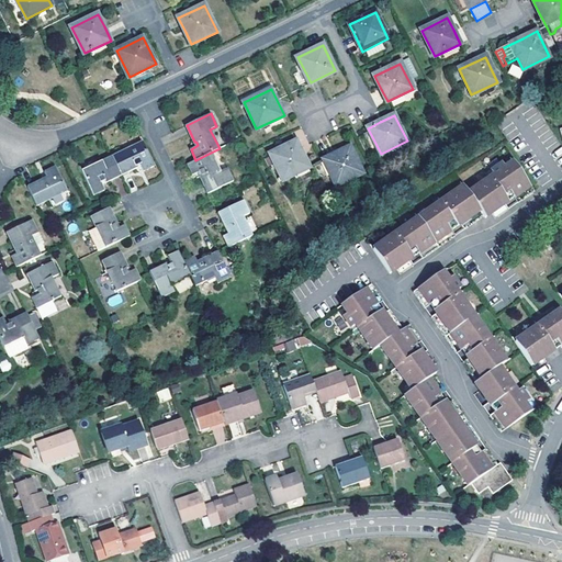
[(269,166),(276,164),(283,180),(308,167),(300,149),(296,142),(265,157),(269,166)]
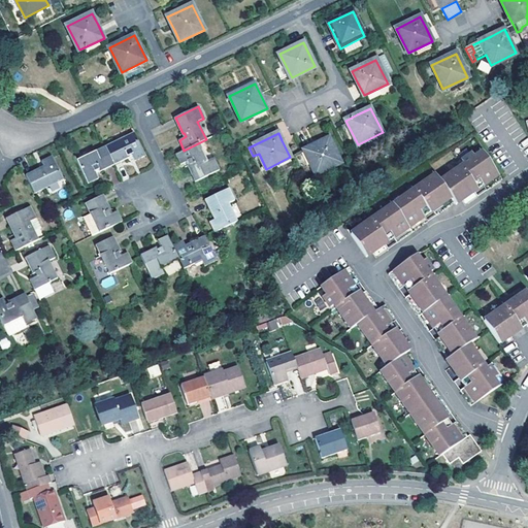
[(134,134),(105,149),(113,164),(129,157),(128,156),(132,154),(135,160),(144,156),(134,134)]
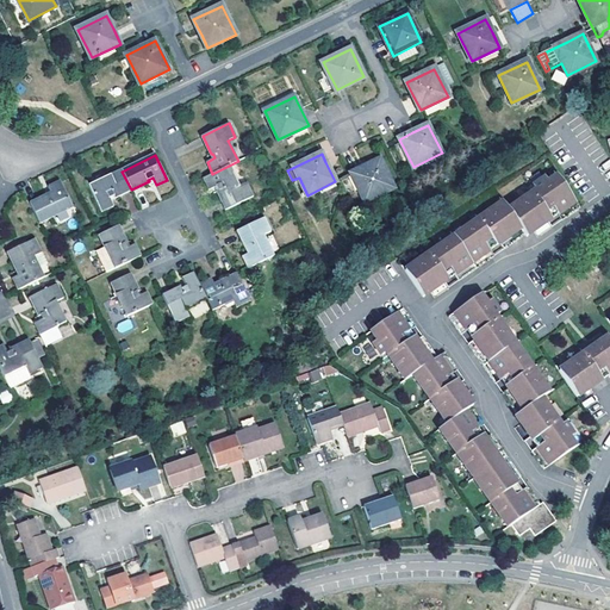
[(363,168),(352,173),(366,201),(393,187),(380,160),(363,168)]
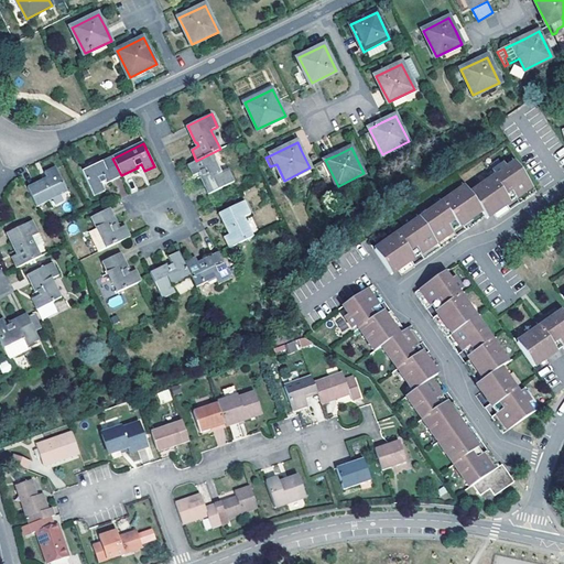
[(196,161),(188,164),(194,175),(201,172),(202,174),(203,176),(201,176),(209,194),(235,182),(228,170),(220,173),(212,153),(196,161)]
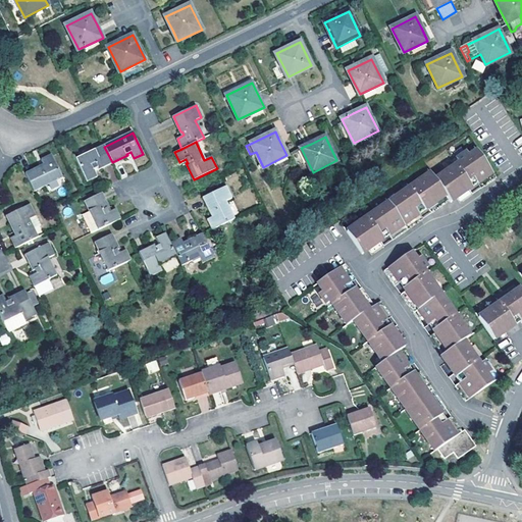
[(98,169),(112,162),(104,147),(76,160),(88,180),(97,176),(94,169),(96,169),(98,168),(98,169)]
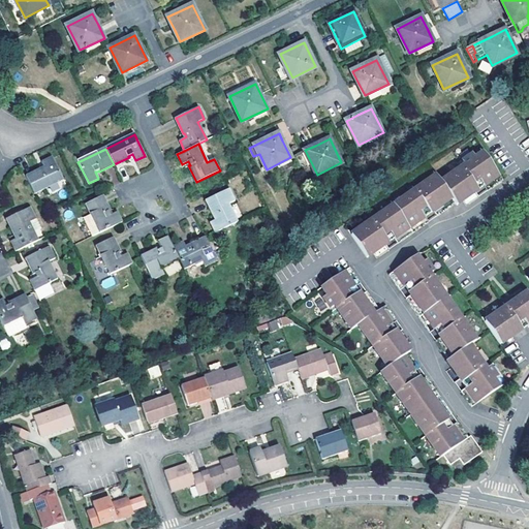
[(399,244),(430,222),(427,217),(431,214),(435,212),(438,217),(458,204),(459,205),(481,189),(487,186),(490,191),(506,180),(487,153),(479,158),(477,155),(466,162),(468,166),(444,183),(439,176),(352,235),(368,256),(392,241),(396,239),(399,244)]
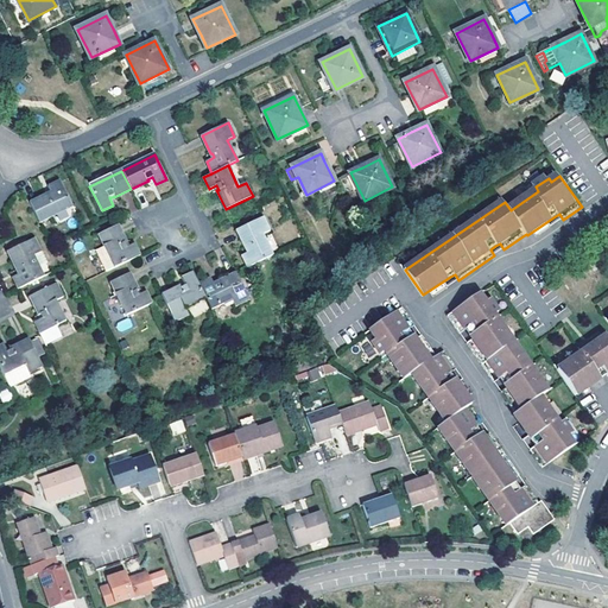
[(48,195),(31,203),(40,222),(73,206),(61,181),(49,187),(54,196),(50,197),(48,195)]
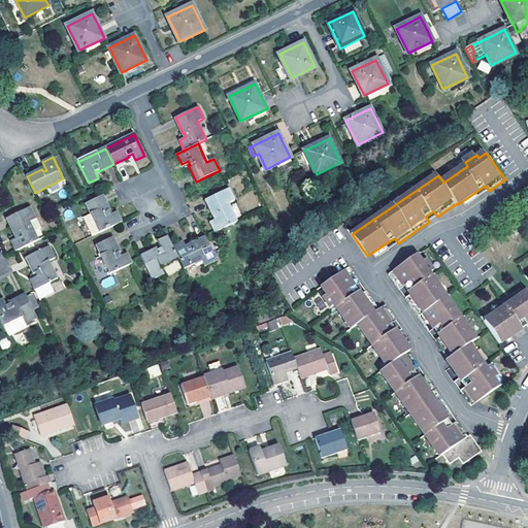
[(219,218),(209,222),(215,232),(237,222),(229,203),(235,200),(229,189),(206,200),(213,217),(217,215),(218,217),(219,218)]
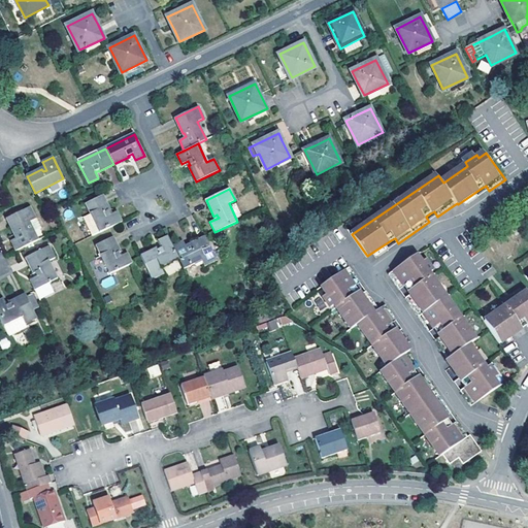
[(86,203),(100,232),(122,221),(118,211),(109,216),(109,213),(108,211),(110,210),(103,195),(86,203)]
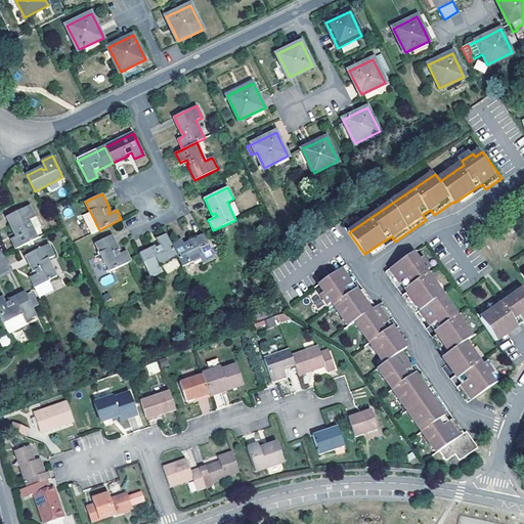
[(11,239),(16,250),(38,238),(30,220),(36,217),(30,206),(6,217),(14,233),(15,232),(16,234),(17,235),(11,239)]
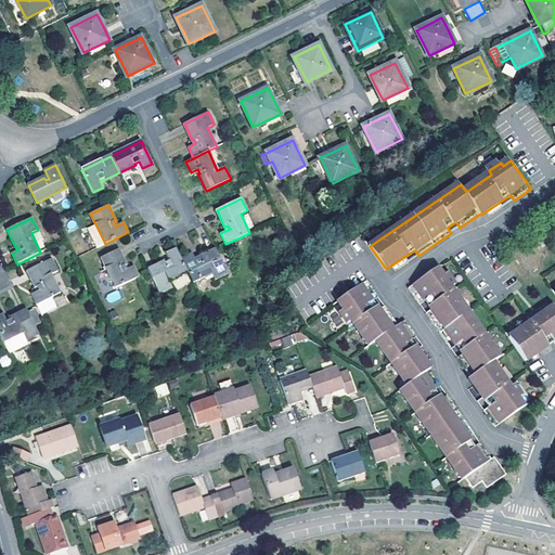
[(165,260),(147,269),(149,271),(159,294),(172,287),(169,281),(189,272),(182,259),(177,248),(167,254),(170,261),(168,262),(166,263),(165,260)]
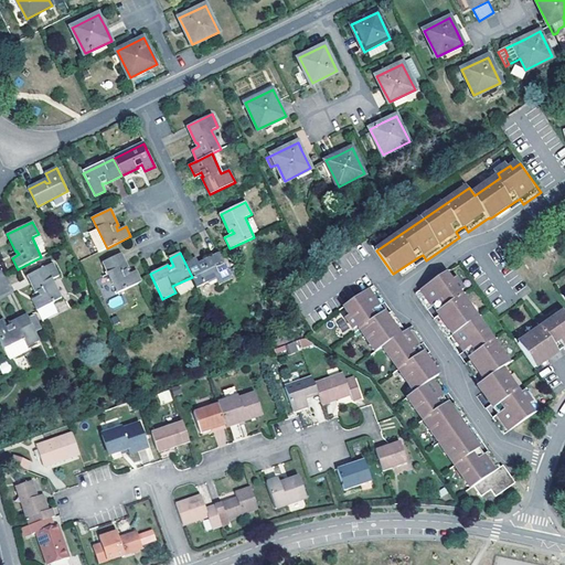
[(232,278),(220,253),(202,262),(203,264),(202,265),(200,265),(196,258),(185,264),(192,277),(196,287),(215,278),(219,285),(232,278)]
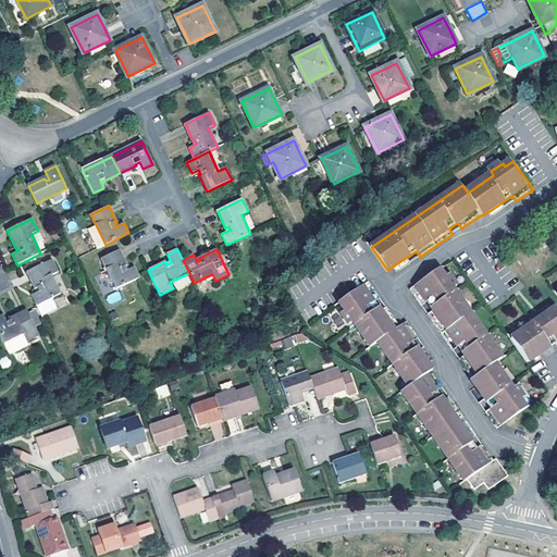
[(115,288),(139,277),(135,267),(126,270),(126,269),(125,267),(127,265),(120,250),(101,259),(115,288)]
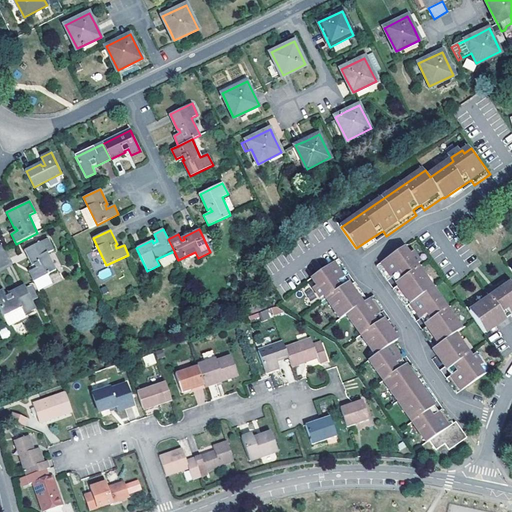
[(29,271),(34,281),(56,270),(48,253),(53,250),(48,239),(25,250),(33,265),(35,265),(35,266),(36,268),(29,271)]
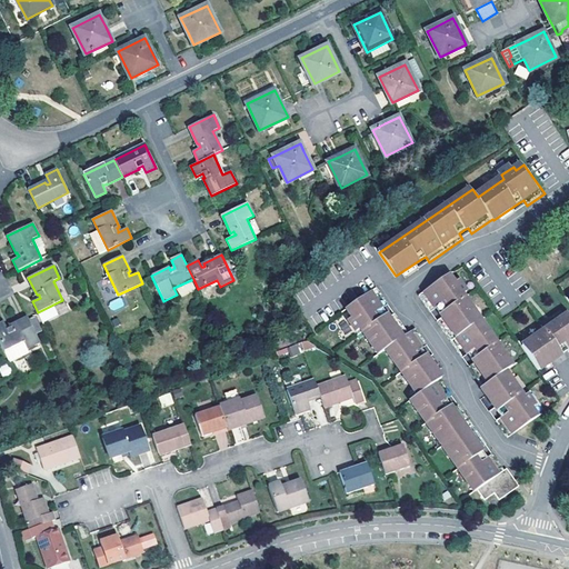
[(476,363),(470,367),(483,388),(482,389),(500,413),(502,418),(497,421),(508,438),(538,418),(532,410),(536,407),(528,396),(525,398),(506,372),(513,367),(465,295),(468,292),(460,280),(457,283),(450,275),(421,296),(432,311),(438,308),(441,312),(445,317),(438,321),(463,358),(469,355),(472,358),(476,363)]
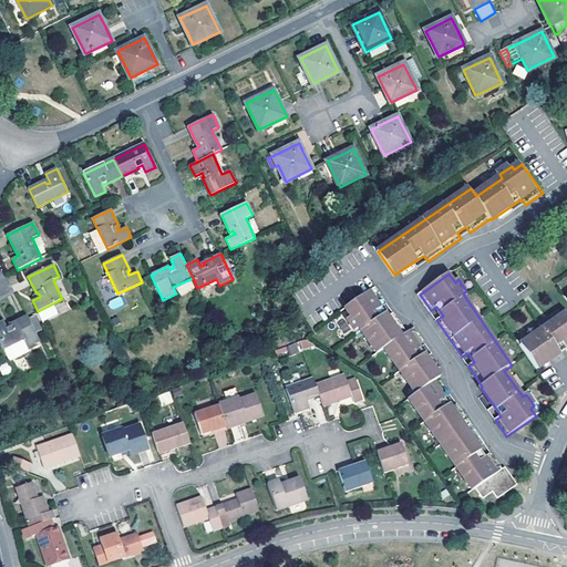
[(476,488),(502,470),(491,453),(485,457),(482,452),(480,447),(485,444),(472,424),(457,404),(452,408),(449,402),(446,399),(452,394),(441,378),(442,377),(436,370),(423,351),(421,349),(428,344),(415,327),(408,332),(394,312),(389,317),(385,312),(382,307),(388,303),(375,287),(347,308),(352,316),(348,318),(357,330),(360,327),(378,353),(387,348),(418,394),(410,399),(472,491),(476,488)]
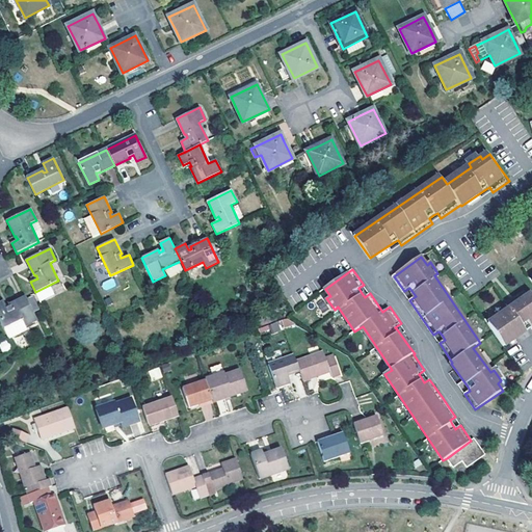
[(113,277),(101,283),(104,291),(116,286),(113,277)]
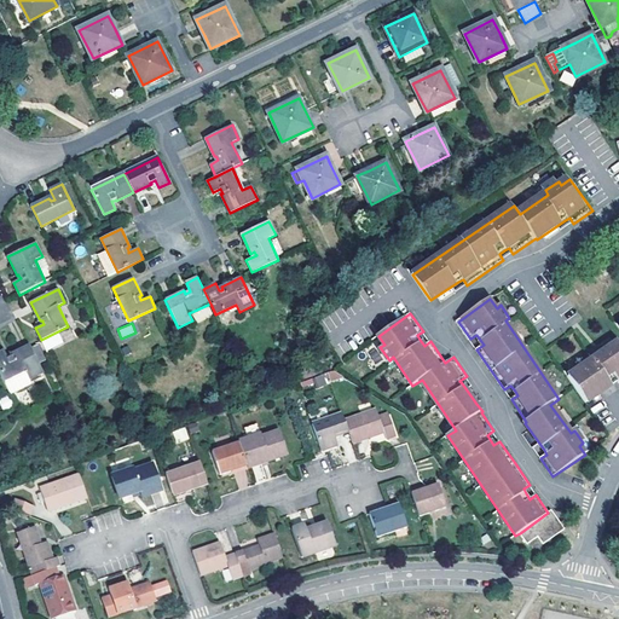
[(618,380),(618,343),(618,342),(568,377),(586,404),(609,387),(618,380)]
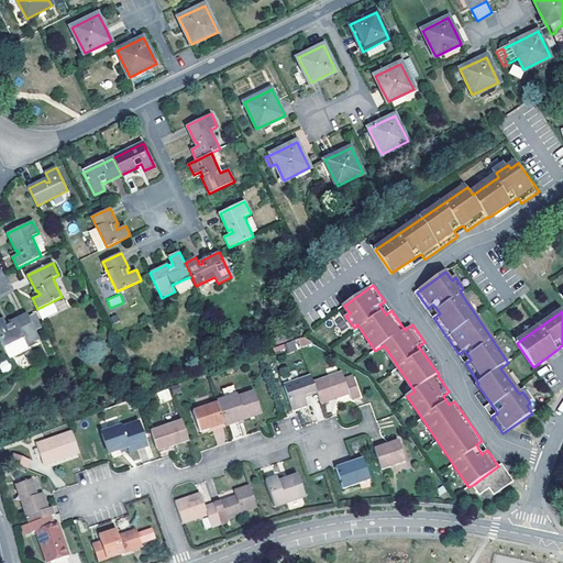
[(4,319),(0,320),(0,338),(4,349),(23,339),(26,345),(40,339),(28,315),(10,323),(11,326),(10,327),(8,327),(4,319)]
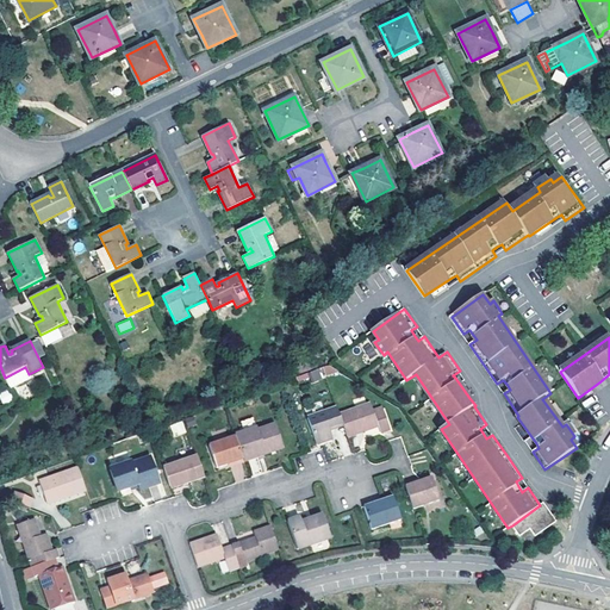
[(25,367),(5,378),(8,385),(29,374),(25,367)]
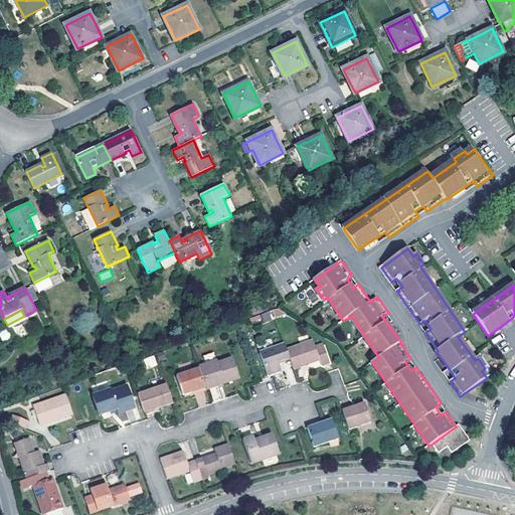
[(7,329),(0,332),(0,334),(3,340),(10,336),(7,329)]
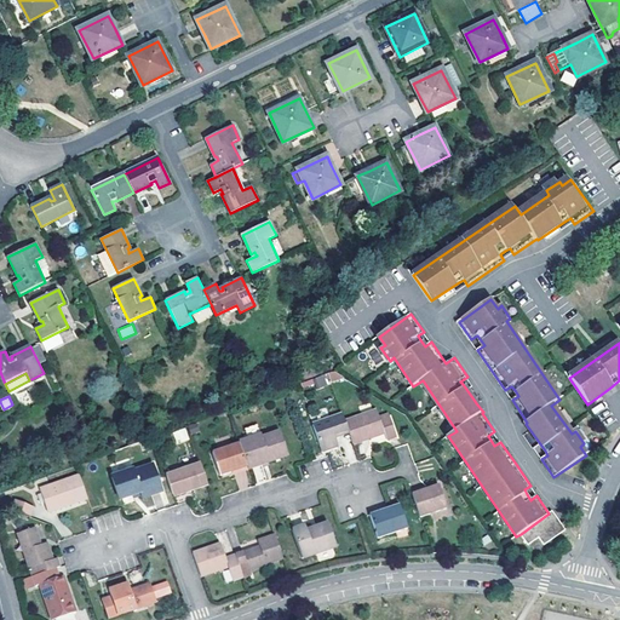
[(377,411),(345,422),(349,430),(354,443),(385,432),(388,438),(397,435),(390,414),(380,417),(377,411)]
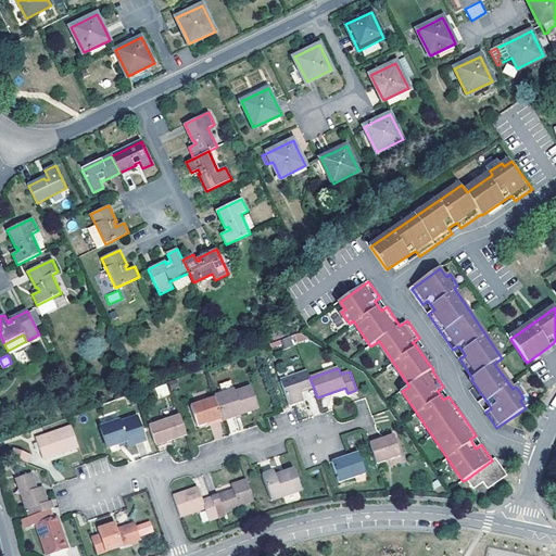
[(300,390),(313,386),(310,378),(308,373),(281,382),(289,405),(304,401),(300,390)]
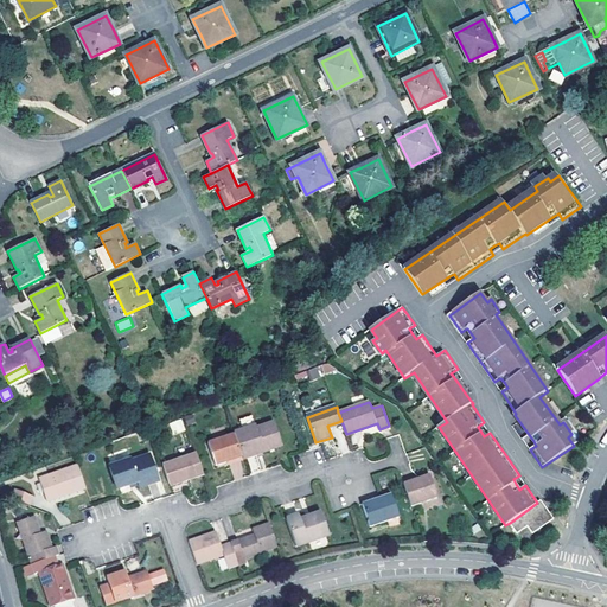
[(170,422),(173,434),(185,430),(181,419),(170,422)]
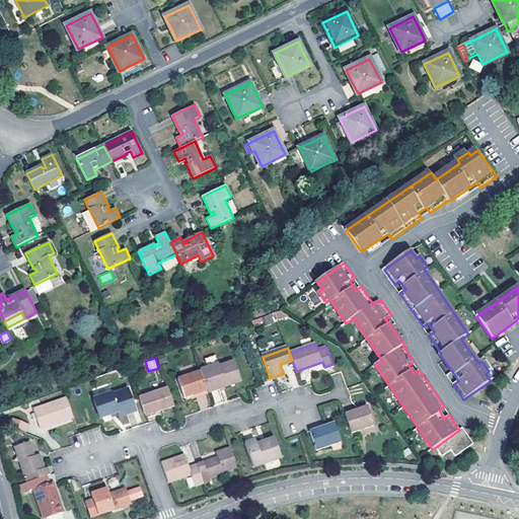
[(220,364),(201,371),(202,372),(208,390),(209,393),(242,382),(234,362),(220,366),(220,364)]
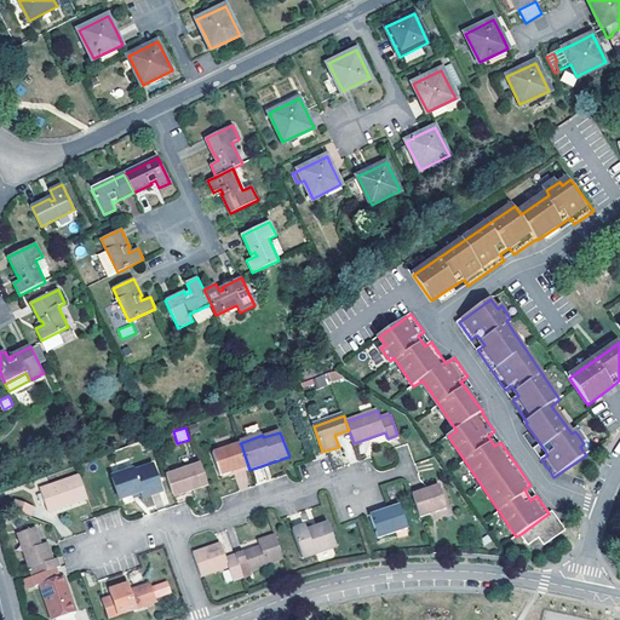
[(220,476),(248,466),(241,445),(214,454),(220,476)]
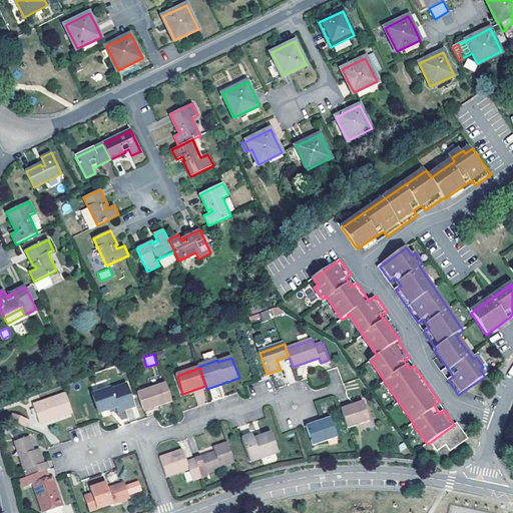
[(172,402),(166,384),(138,395),(143,410),(154,407),(154,408),(172,402)]
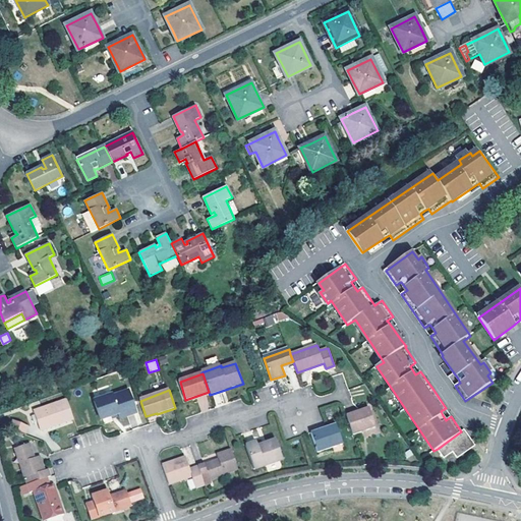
[(136,413),(128,392),(113,397),(113,395),(96,401),(102,420),(118,414),(119,419),(136,413)]
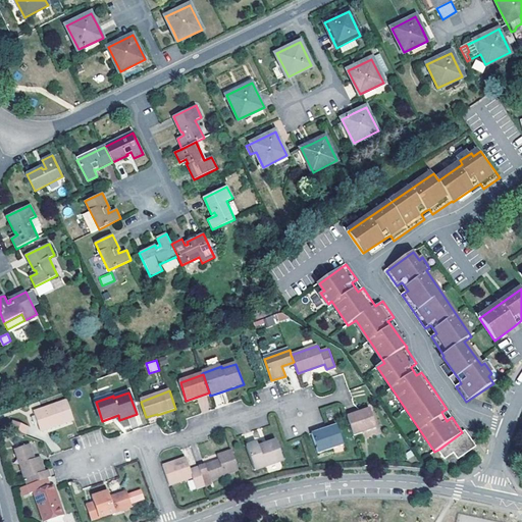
[(74,420),(67,401),(35,412),(37,416),(33,418),(35,424),(39,423),(42,431),(74,420)]
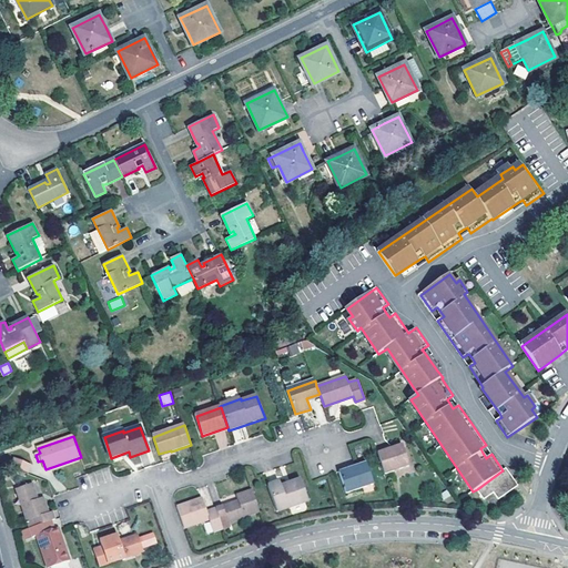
[(403,445),(378,454),(385,474),(409,466),(403,445)]
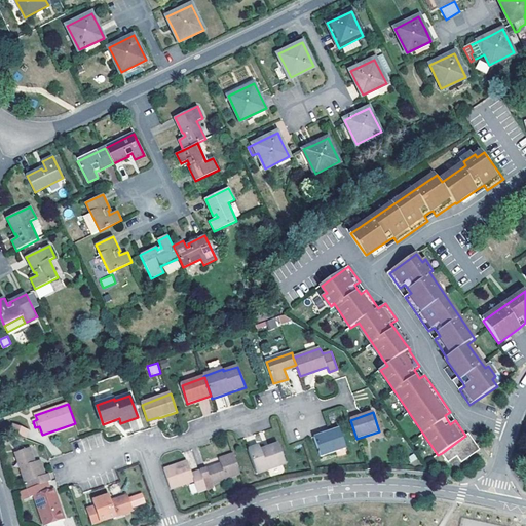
[(11,434),(26,438),(28,430),(12,424),(9,434),(11,434)]
